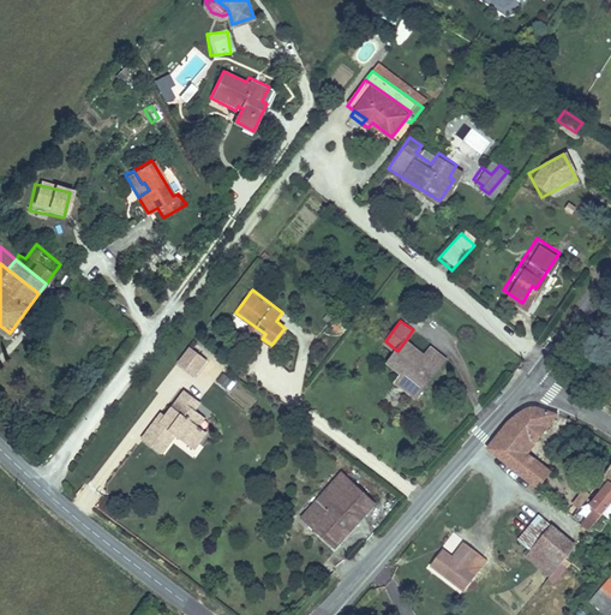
[(249,329),(262,339),(265,334),(252,324),(249,329)]
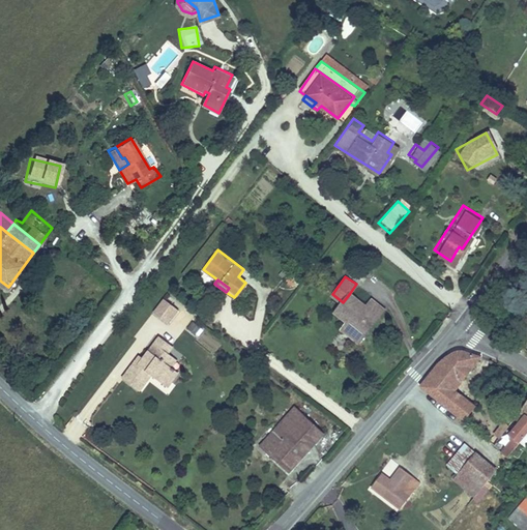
[(349,320),(367,333),(379,316),(368,307),(350,293),(343,302),(337,311),(349,320)]
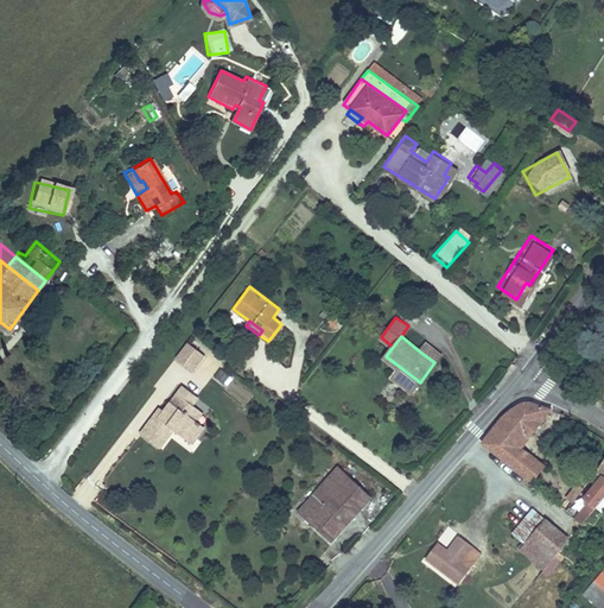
[(421,353),(434,362),(442,353),(427,342),(421,353)]
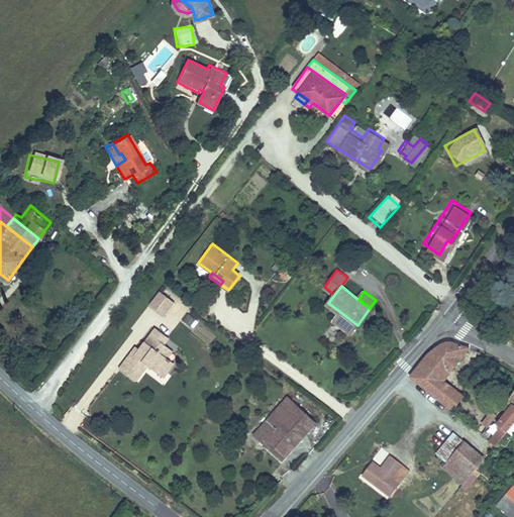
[(163,318),(171,303),(153,293),(145,308),(163,318)]
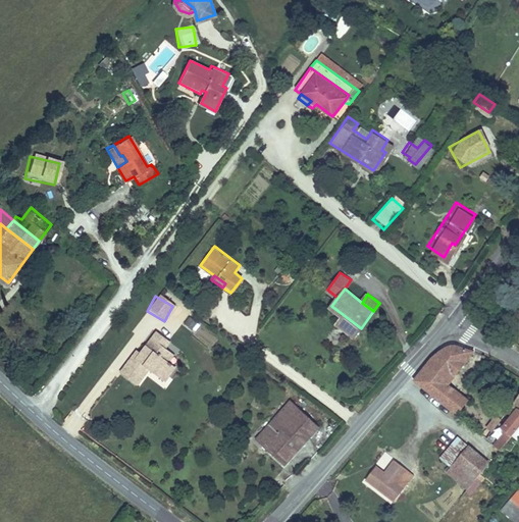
[(339,322),(356,335),(361,328),(344,315),(339,322)]
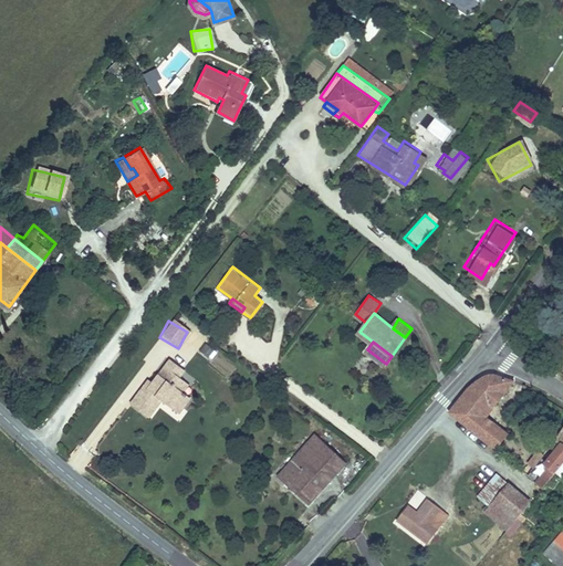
[(200,345),(195,353),(208,360),(212,353),(200,345)]
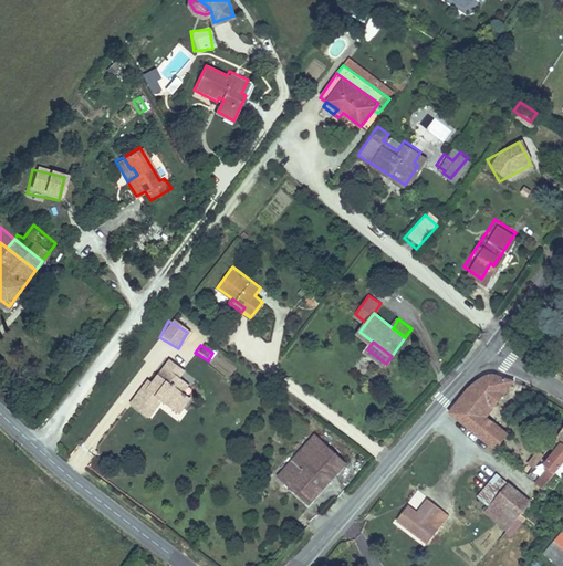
[(170,356),(165,364),(179,374),(184,367),(170,356)]
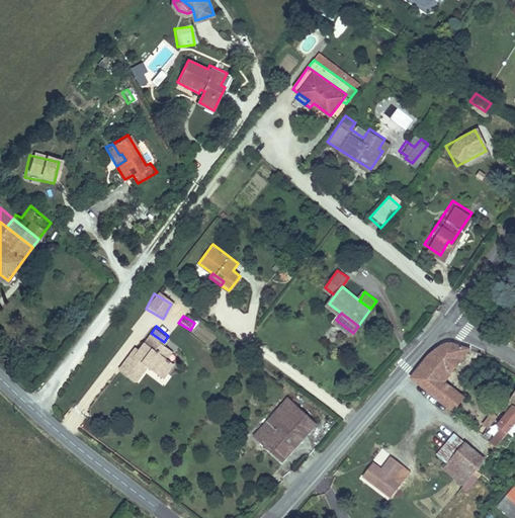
[(120,365),(136,378),(148,362),(164,374),(173,361),(166,356),(158,349),(164,342),(151,333),(140,348),(136,352),(133,350),(120,365)]
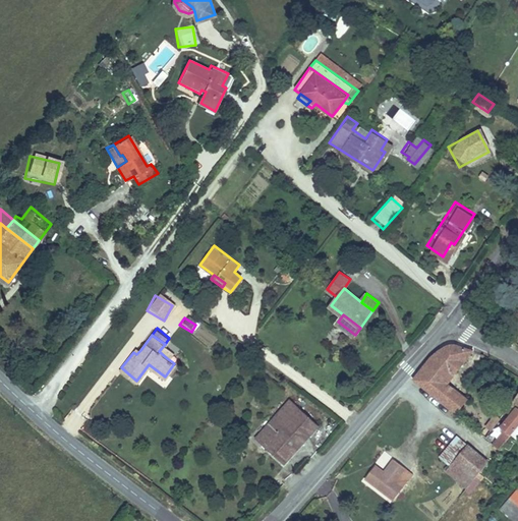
[(416,374),(413,377),(446,402),(457,388),(448,381),(472,346),(462,342),(455,342),(445,345),(438,349),(416,374)]
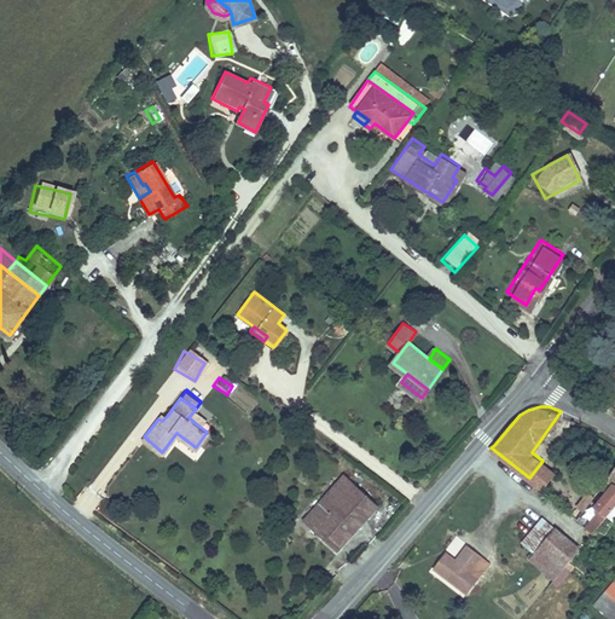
[(196,409),(189,417),(198,426),(206,417),(196,409)]
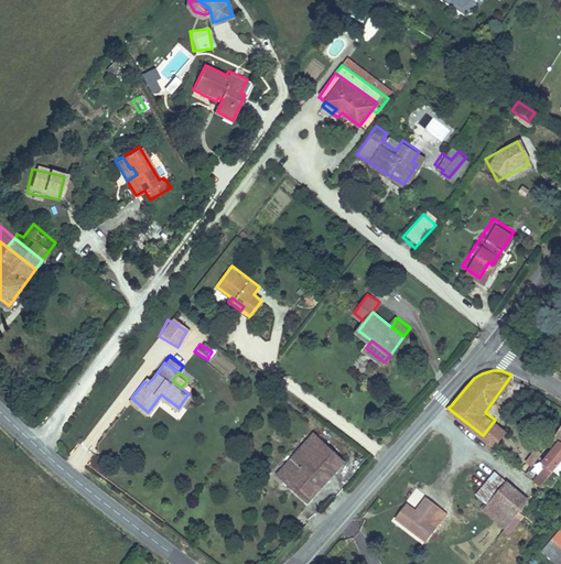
[(495,420),(483,435),(494,444),(506,429),(495,420)]
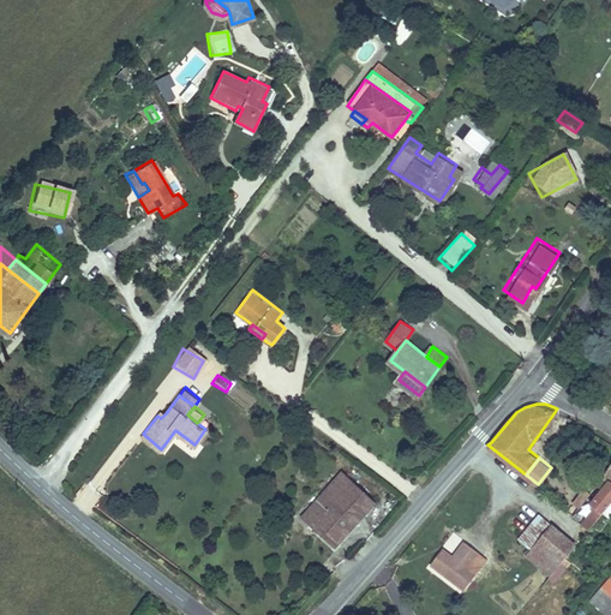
[(601,513),(610,501),(610,463),(604,472),(610,477),(592,501),(595,505),(582,520),(589,527),(601,513)]
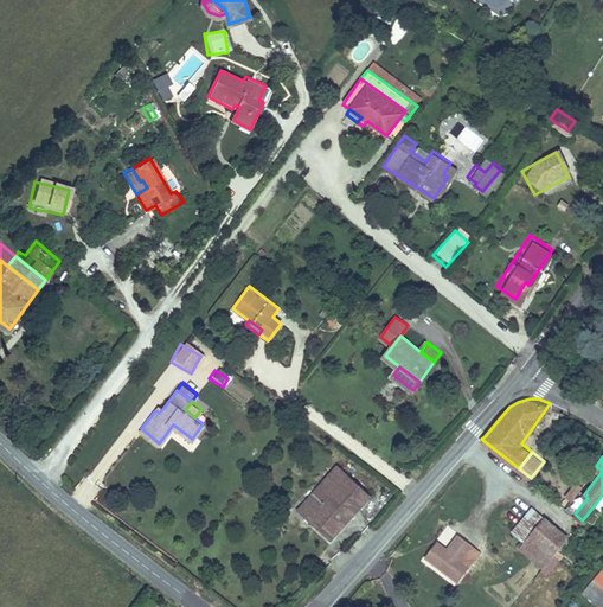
[(328,470),(364,499),(372,491),(335,460),(328,470)]
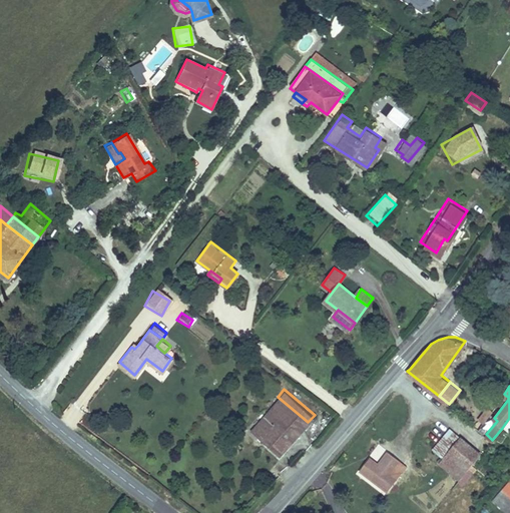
[(280,451),(308,422),(278,397),(251,427),(280,451)]
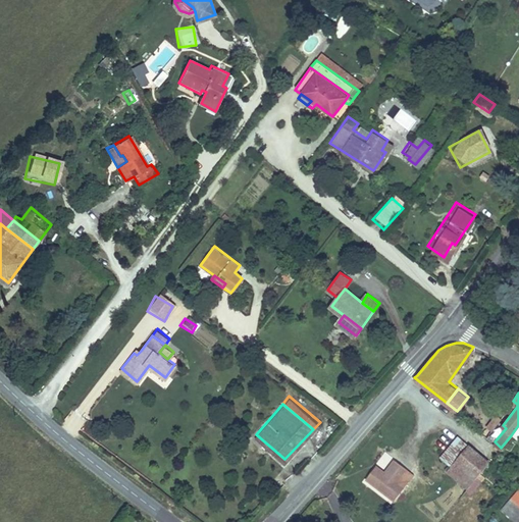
[(488,423),(494,427),(503,415),(498,410),(488,423)]
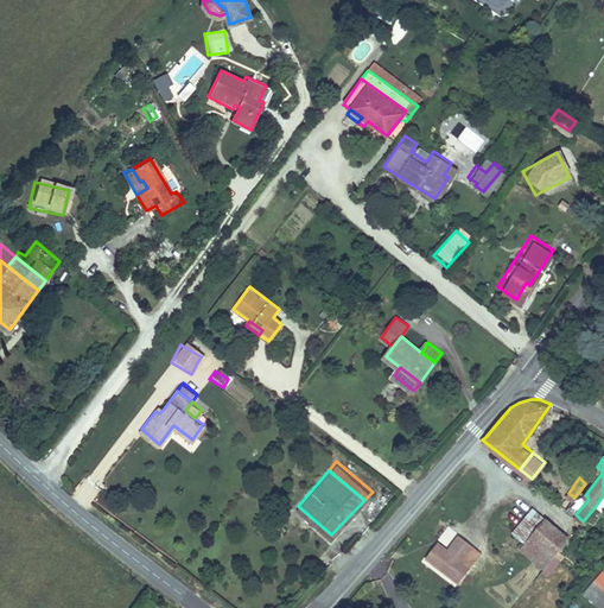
[(288,507),(278,499),(269,510),(279,518),(288,507)]
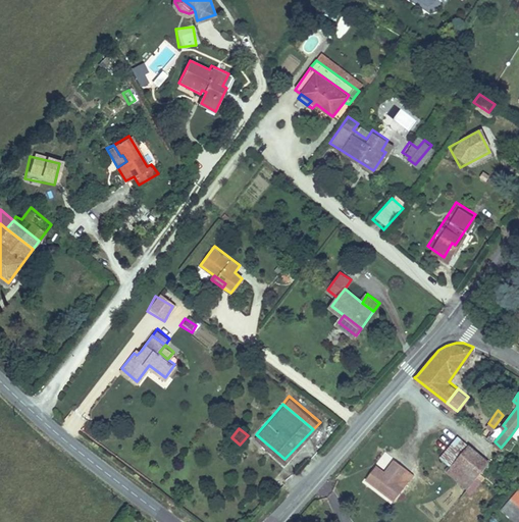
[(439,457),(451,466),(455,460),(465,468),(479,451),(458,434),(439,457)]
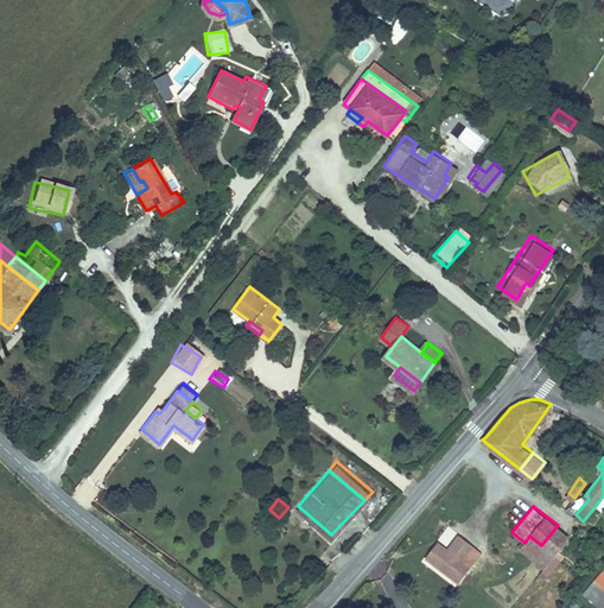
[(545,567),(565,543),(570,536),(558,525),(541,545),(529,536),(525,543),(521,548),(545,567)]
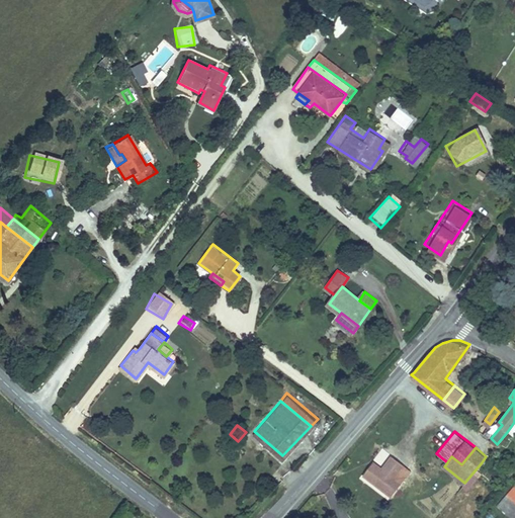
[(389,497),(410,469),(392,454),(381,466),(373,460),(362,475),(389,497)]
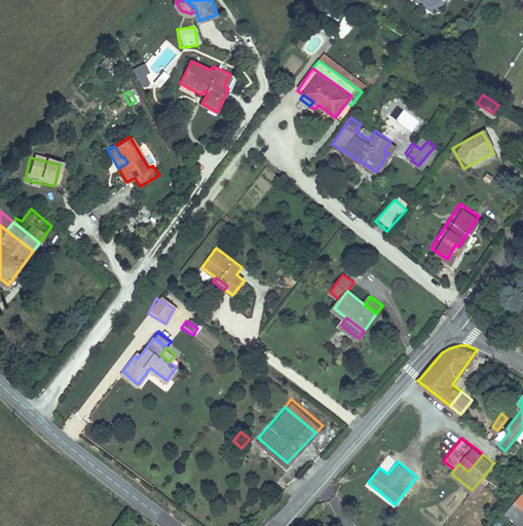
[(471,499),(480,490),(476,486),(467,496),(471,499)]
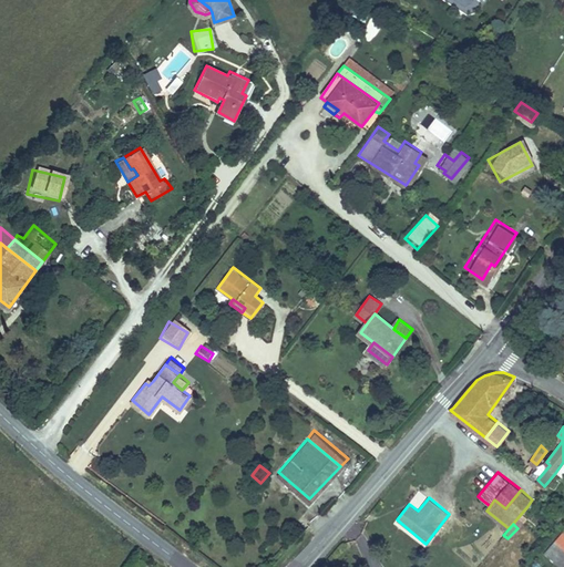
[(362,538),(354,542),(360,562),(369,558),(362,538)]
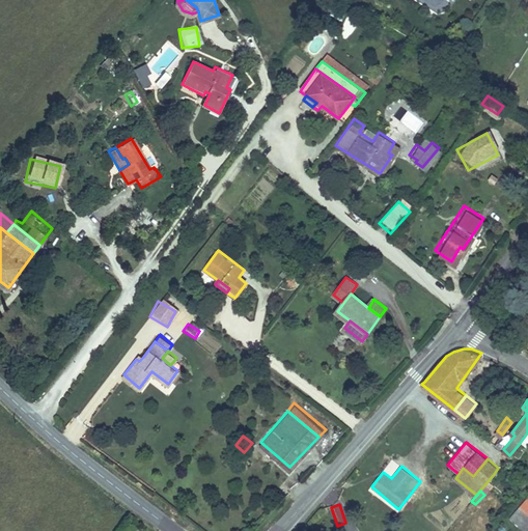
[(527,530),(527,510),(521,504),(509,515),(527,530)]
